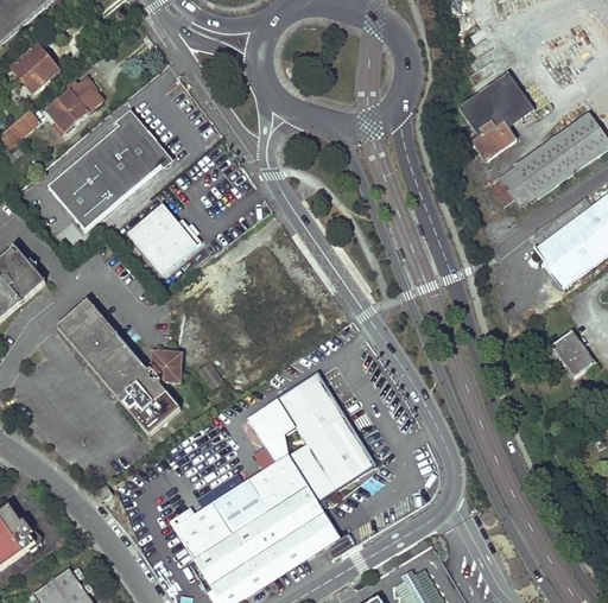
[(0,0),(0,40),(46,0),(0,0)]
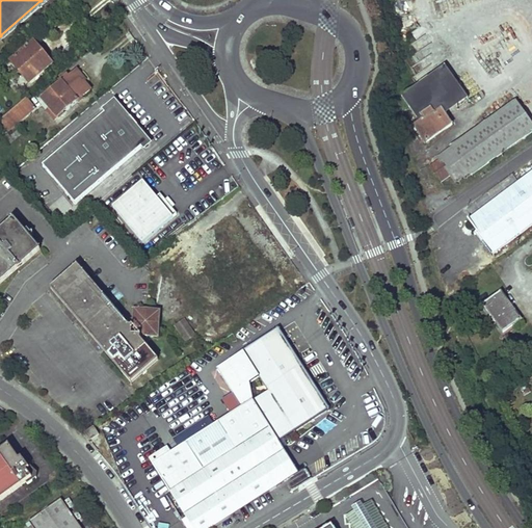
[(33,38),(11,57),(30,79),(52,60),(43,50),(33,38)]
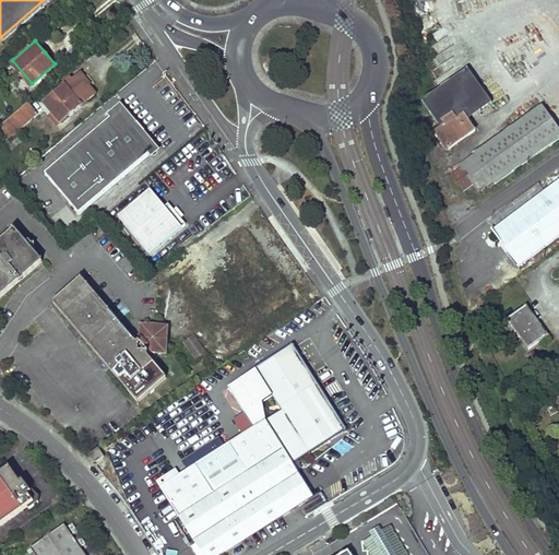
[(433,90),(423,96),(442,122),(435,128),(438,133),(440,131),(450,144),(476,126),(468,115),(494,97),(468,65),(433,90)]
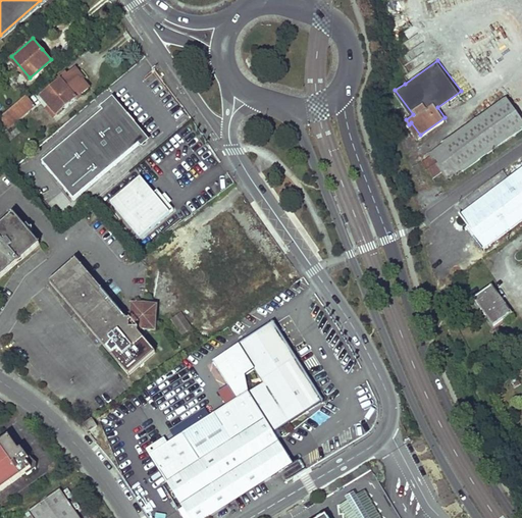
[(81,69),(75,64),(72,67),(81,78),(83,75),(85,74),(81,69)]
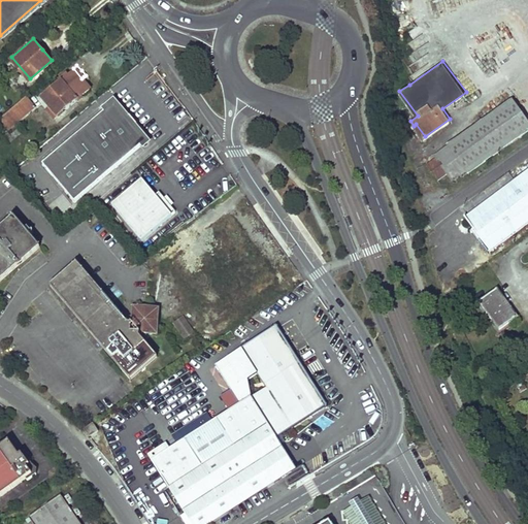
[(73,68),(43,94),(59,112),(91,85),(84,76),(81,78),(73,68)]
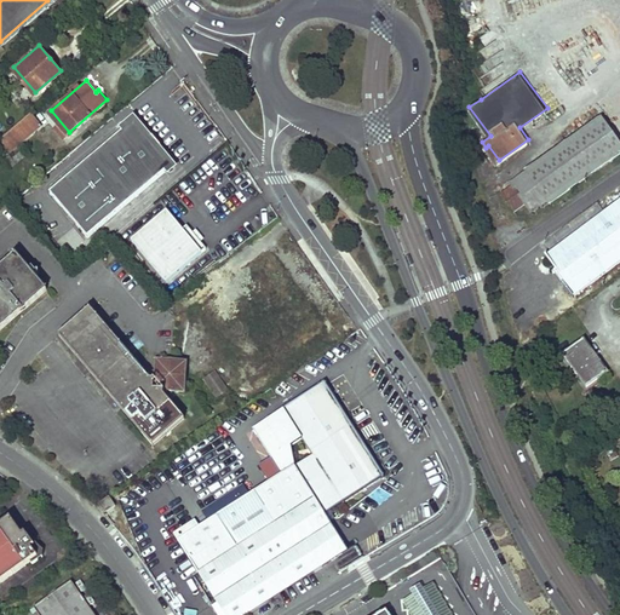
[(32,109),(10,127),(19,138),(41,120),(32,109)]
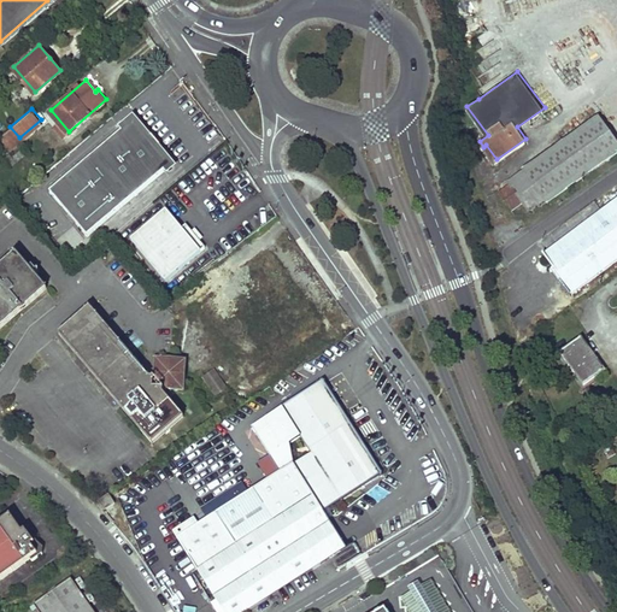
[(133,110),(124,118),(127,122),(133,116),(170,162),(164,166),(166,170),(176,162),(133,110)]
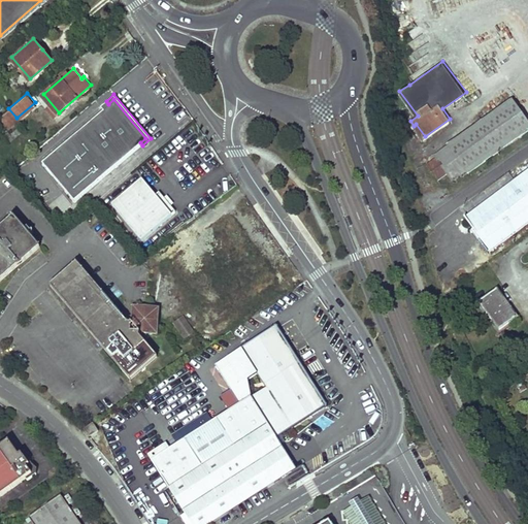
[(527,119),(512,97),(448,142),(466,167),(467,170),(527,126),(527,119)]
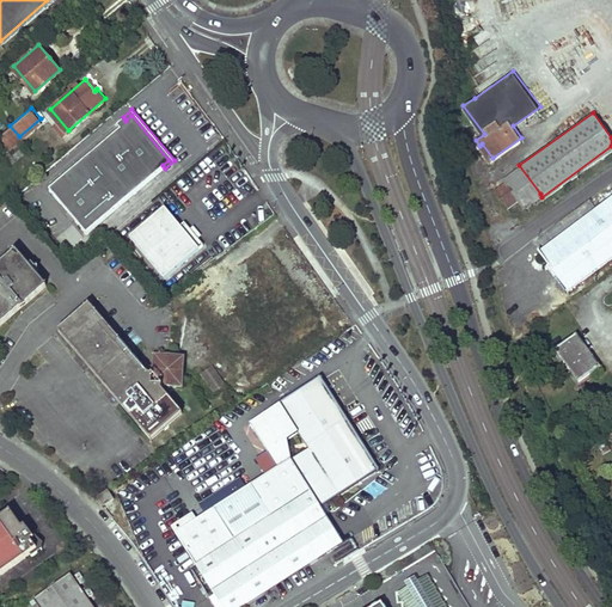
[(126,121),(48,184),(85,228),(163,165),(169,160),(132,115),(126,121)]
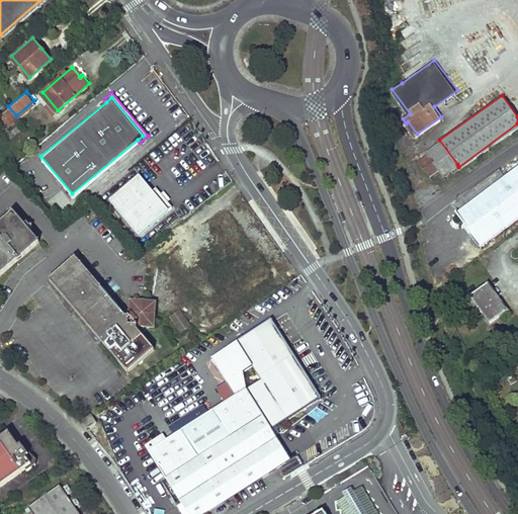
[(8,106),(0,112),(0,113),(8,122),(16,115),(8,106)]
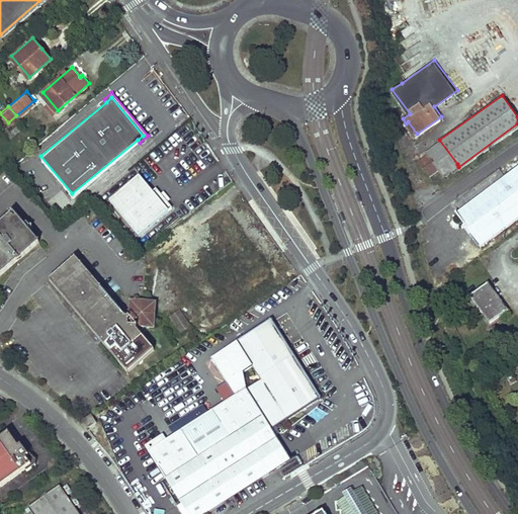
[(408,121),(406,123),(415,136),(417,134),(408,121)]
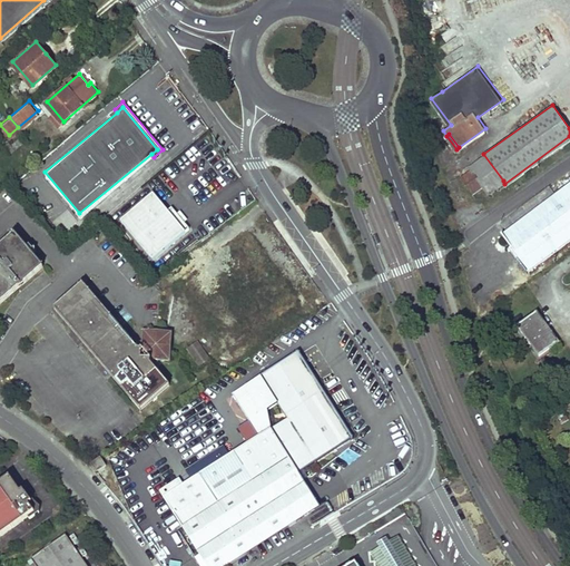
[(503,181),(483,154),(470,164),(472,166),(483,183),(489,191),(503,181)]
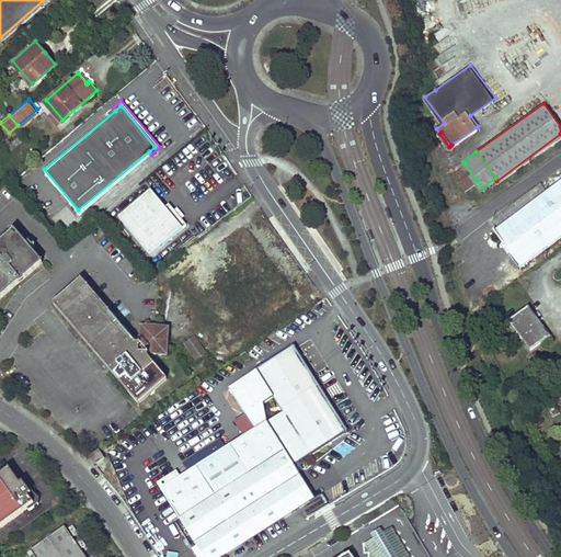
[(465,163),(455,170),(467,186),(476,180),(465,163)]
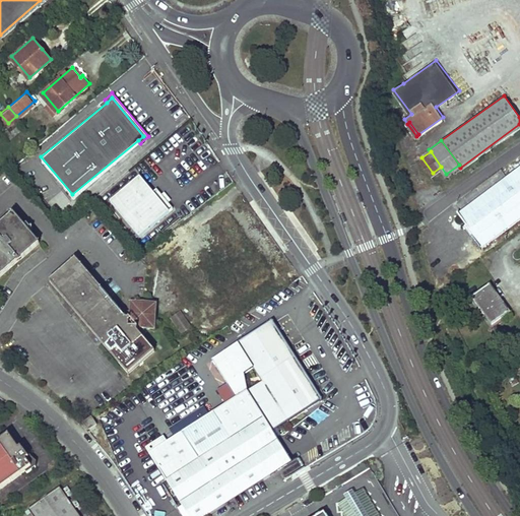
[(519,167),(458,212),(467,223),(465,226),(480,247),(519,217),(519,167)]
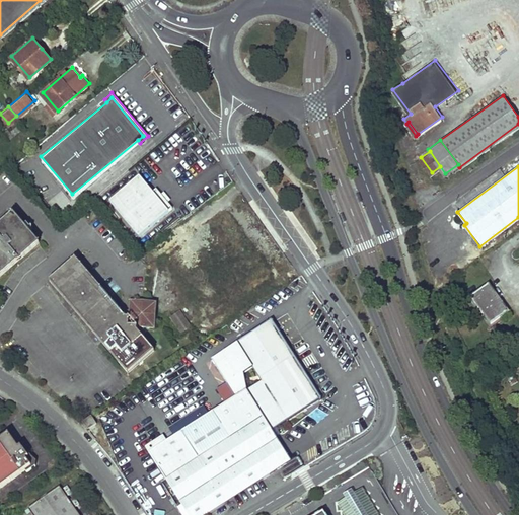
[(140,174),(108,198),(136,234),(170,208),(166,202),(160,194),(155,188),(152,191),(140,174)]
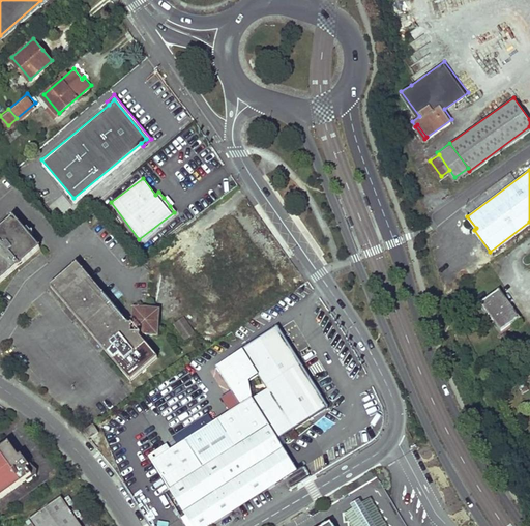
[(173,204),(167,196),(164,198),(170,206),(173,204)]
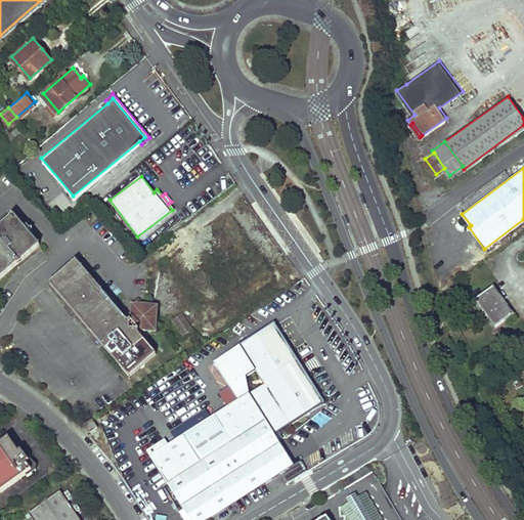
[(0,224),(0,276),(40,244),(42,243),(15,212),(0,224)]
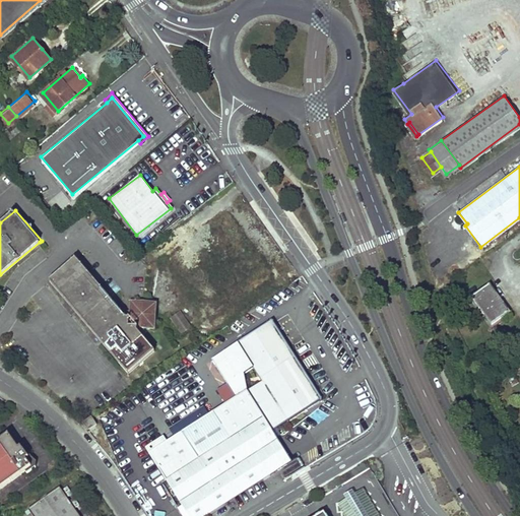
[(155,311),(156,302),(131,297),(129,310),(124,310),(120,309),(77,257),(45,284),(120,375),(153,347),(141,333),(143,325),(152,327),(155,311)]
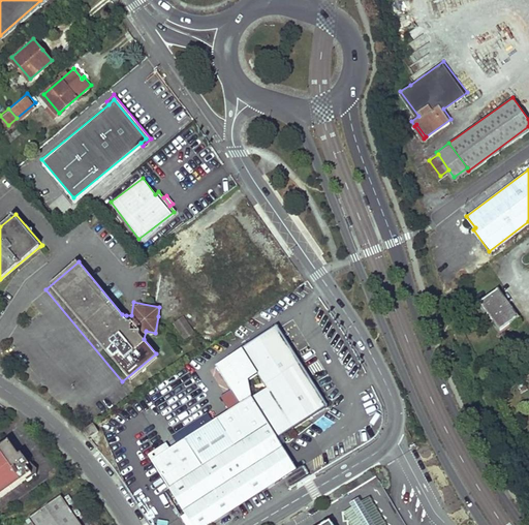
[(520,313),(499,285),(481,298),(502,326),(520,313)]
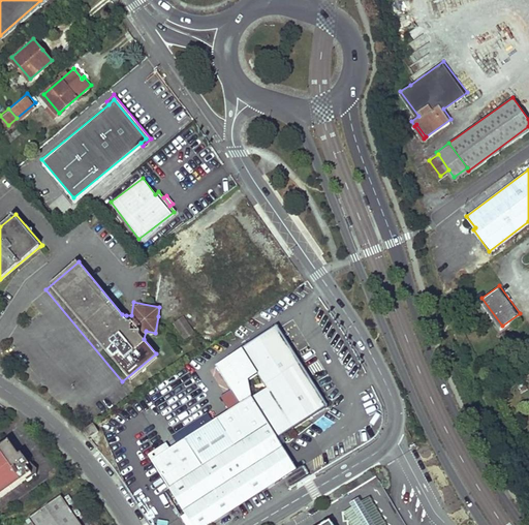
[(184,337),(195,330),(183,312),(173,319),(184,337)]
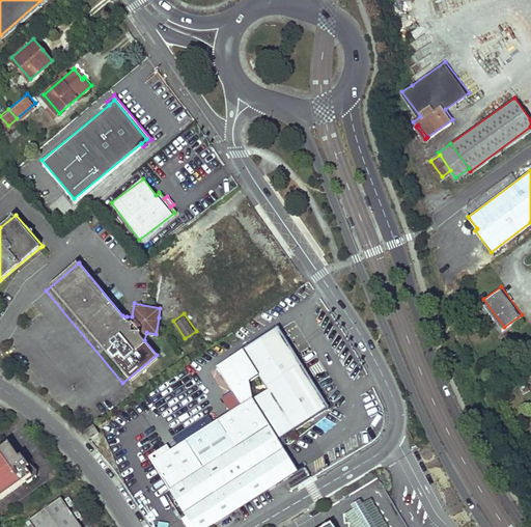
[(329,404),(277,326),(216,365),(242,403),(169,452),(163,444),(149,452),(196,526),(202,526),(299,467),(279,436),(329,404)]
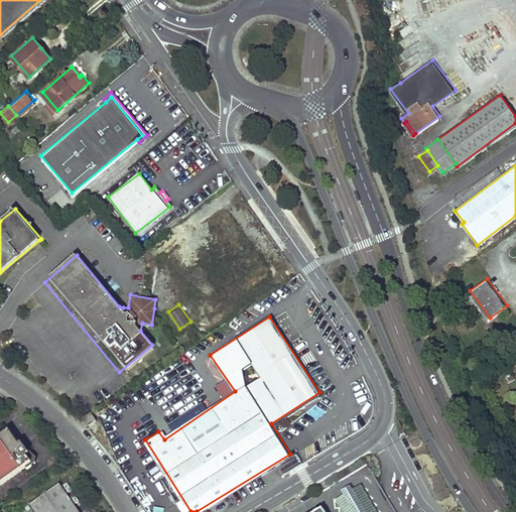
[(83,415),(88,423),(96,417),(91,410),(83,415)]
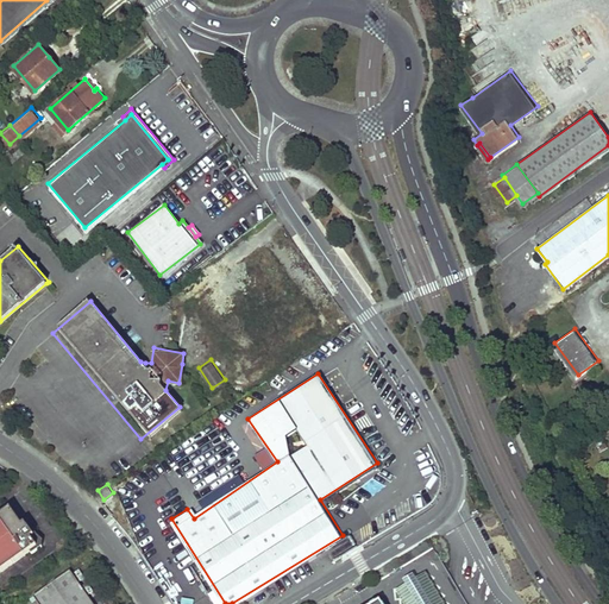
[(12,504),(0,511),(0,567),(25,551),(27,553),(39,545),(42,538),(26,520),(24,521),(12,504)]
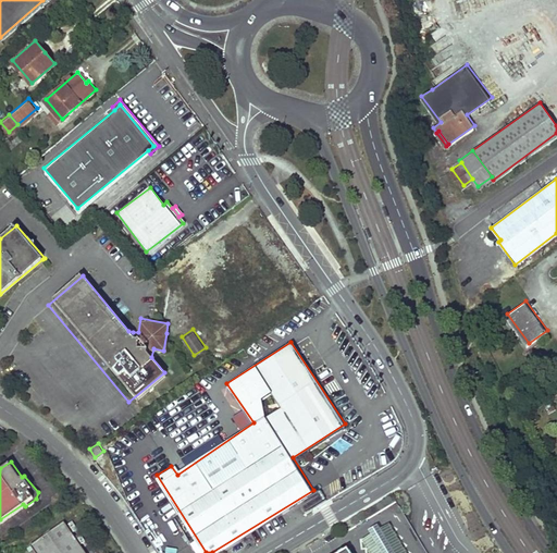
[(87,552),(63,519),(31,542),(38,552),(87,552)]
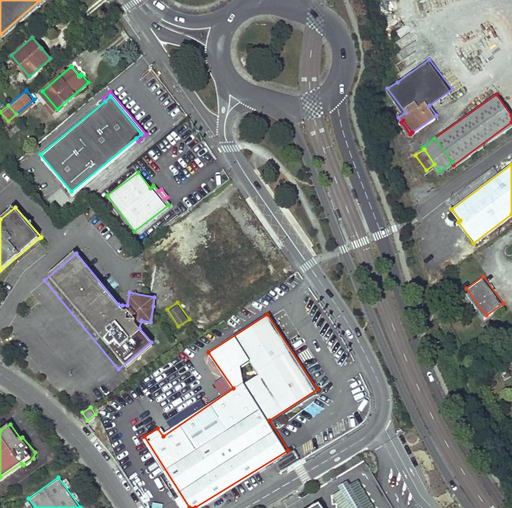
[(341,507),(378,507),(361,478),(333,494),(341,507)]
